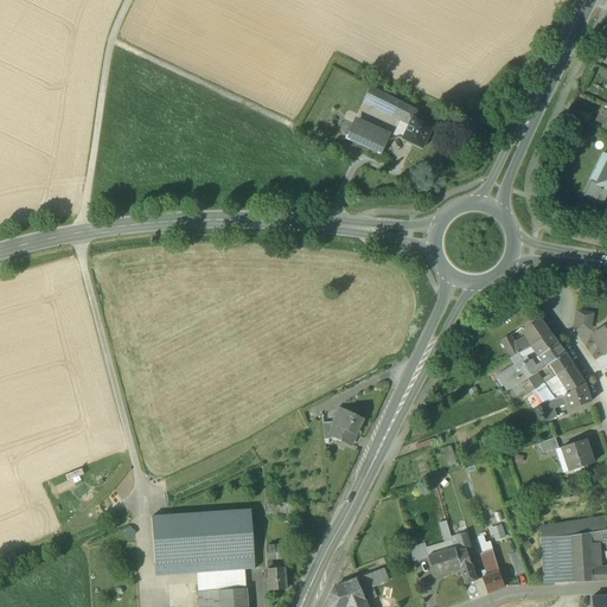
[(416,112),(370,88),(364,100),(410,122),(413,117),(416,112)]
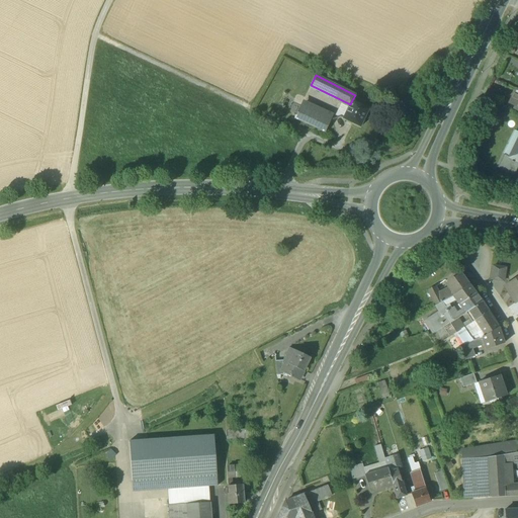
[(352,100),(350,104),(343,118),(360,127),(369,109),(352,100)]
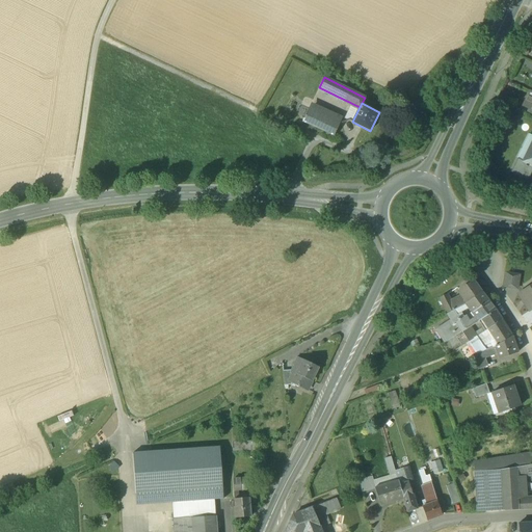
[(340,124),(309,109),(302,123),(334,136),(340,124)]
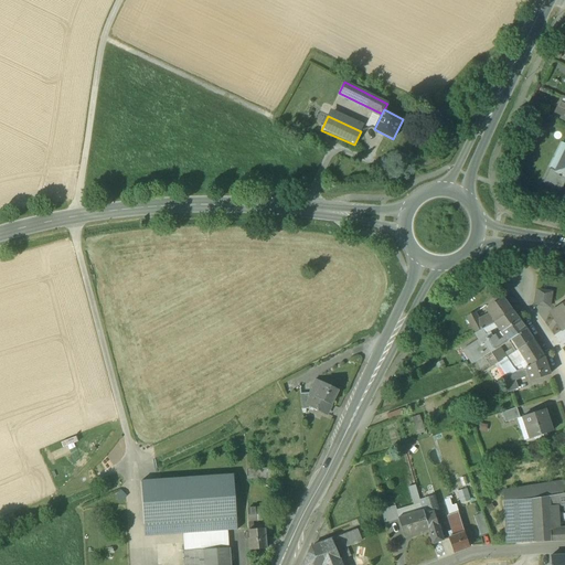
[(564,151),(555,172),(564,176),(564,151)]
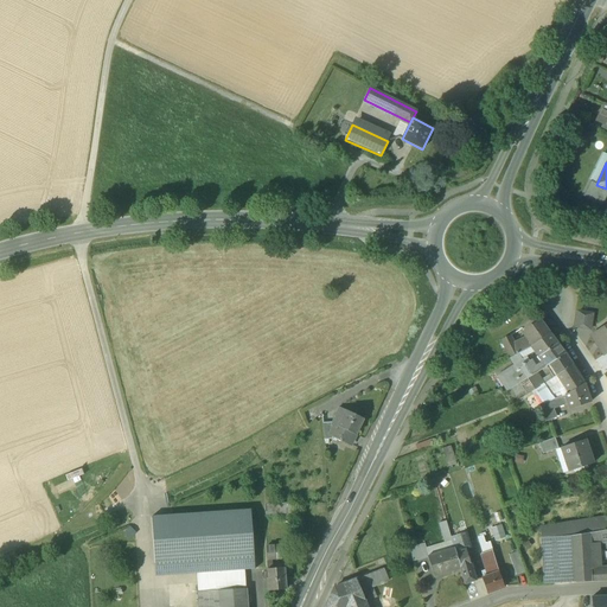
[(606,189),(596,185),(590,183),(585,197),(602,205),(606,195),(606,189)]
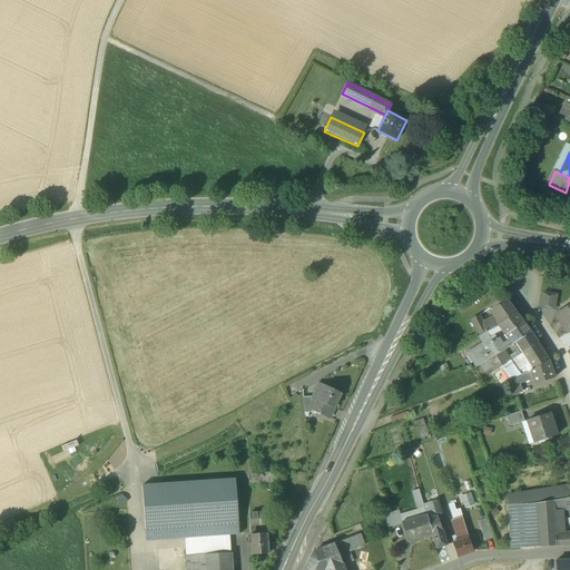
[(557,295),(542,293),(540,307),(554,310),(557,295)]
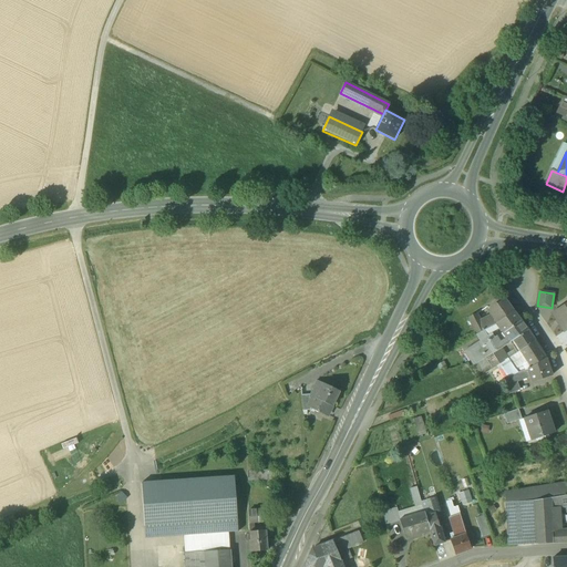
[(514,311),(505,299),(504,300),(498,305),(496,306),(497,306),(491,310),(490,311),(493,316),(498,323),(514,311)]
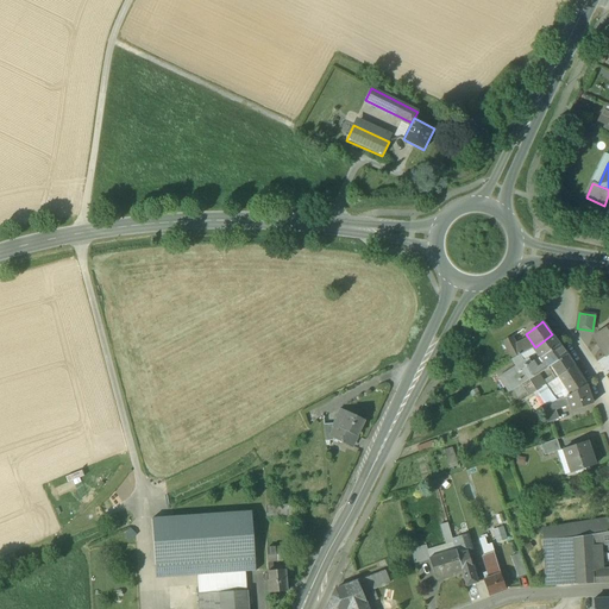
[(608,325),(594,336),(607,356),(608,355),(608,325)]
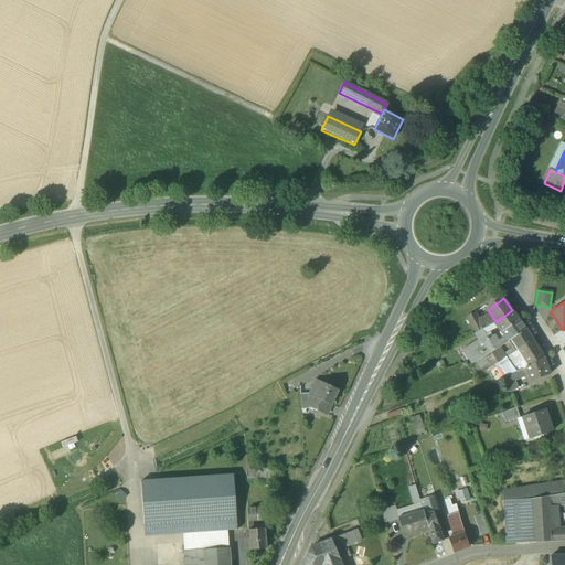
[(512,310),(497,322),(496,322),(502,332),(519,320),(512,310)]
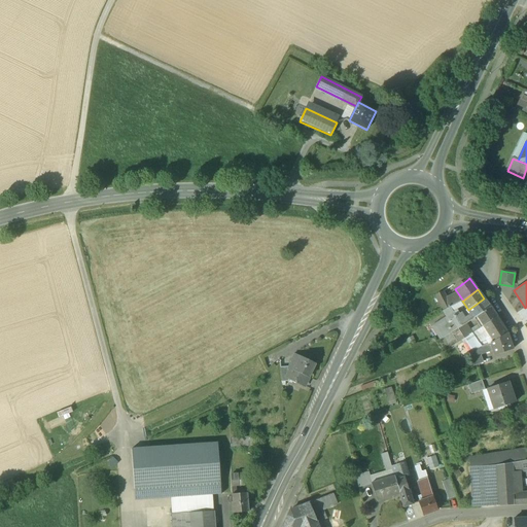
[(447,300),(443,292),(434,296),(444,311),(450,308),(451,307),(447,300)]
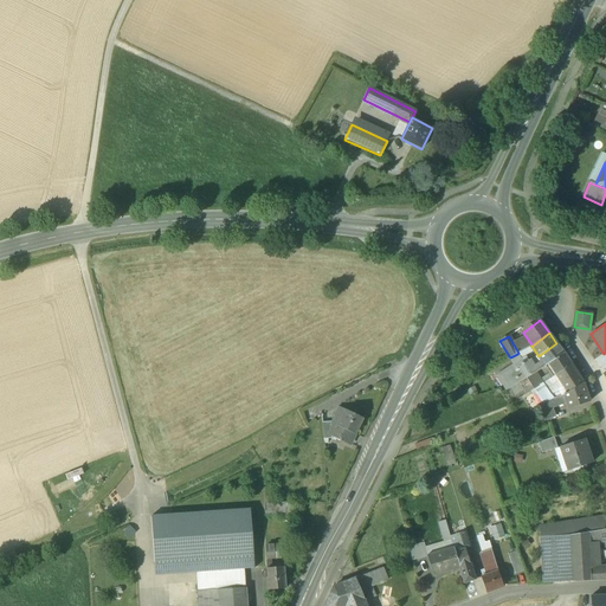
[(527,337),(514,345),(519,353),(523,350),(532,346),(533,346),(527,337)]
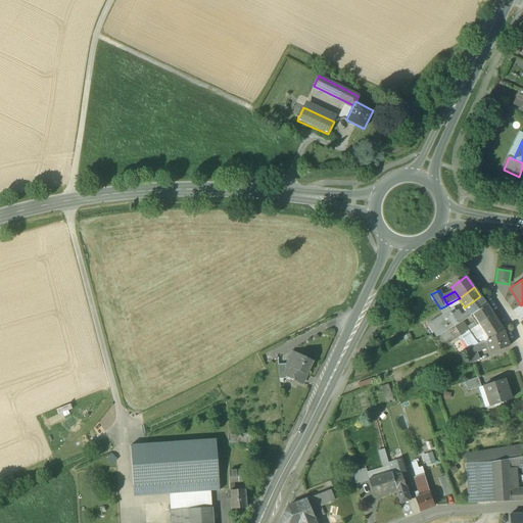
[(480,296),(465,307),(468,312),(471,316),(474,314),(487,304),(480,296)]
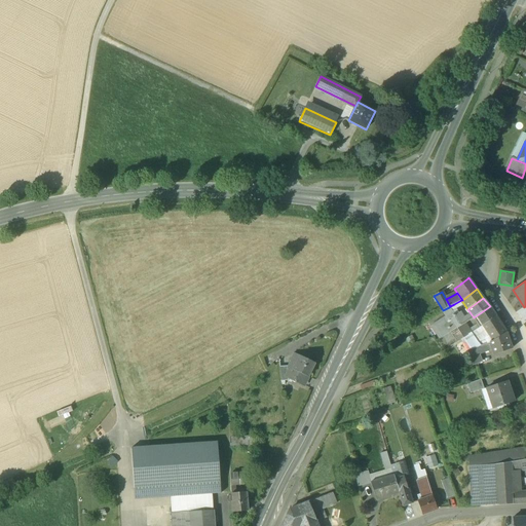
[(460,312),(454,304),(450,306),(449,307),(455,316),(460,312)]
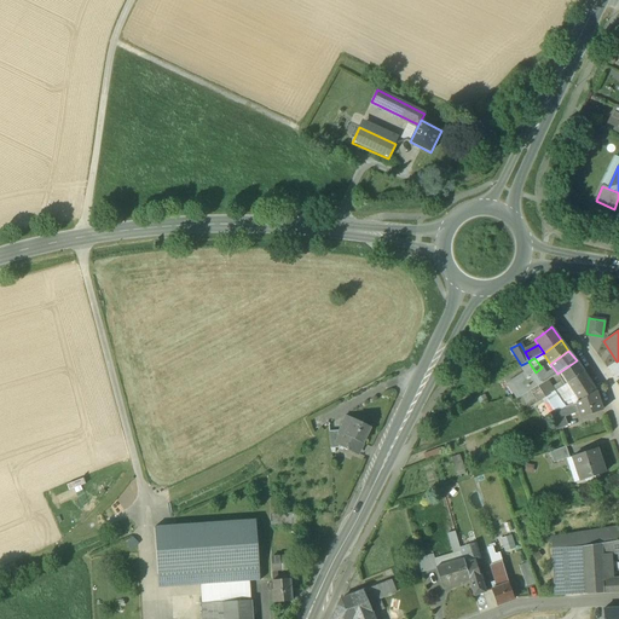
[(577,360),(561,371),(568,383),(584,372),(577,360)]
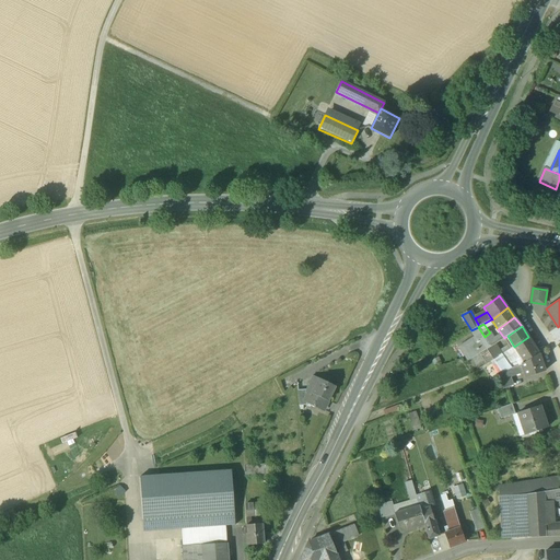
[(471,330),(470,330),(477,341),(480,339),(481,341),(476,345),(474,341),(463,348),(470,360),(480,353),(487,349),(494,343),(497,342),(493,339),(490,333),(485,337),(478,327),(471,330)]
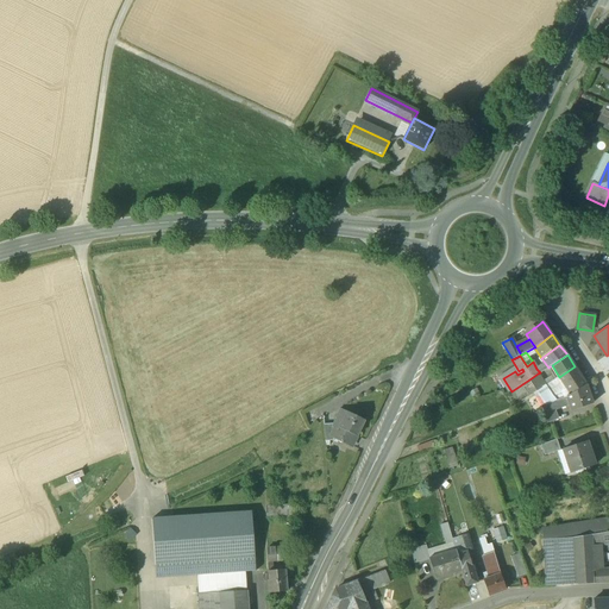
[(545,363),(537,369),(540,372),(548,368),(545,363)]
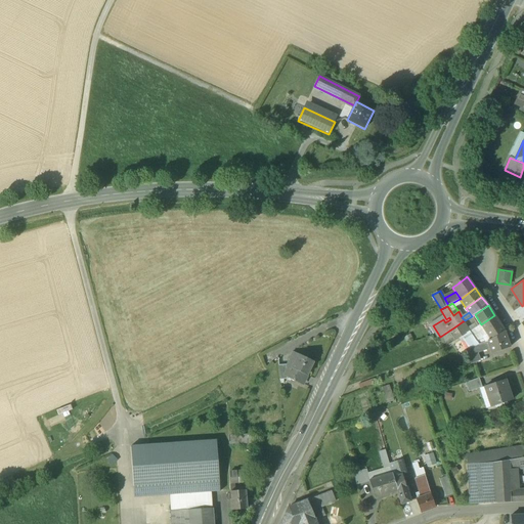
[(481,324),(480,324),(490,340),(505,331),(494,315),(481,324)]
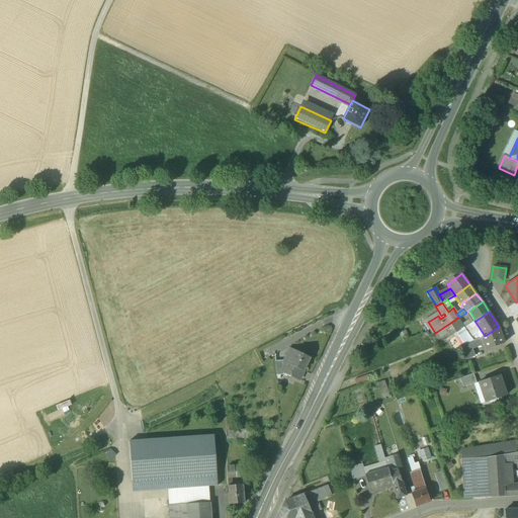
[(457,318),(450,323),(454,330),(455,330),(457,332),(464,328),(457,318)]
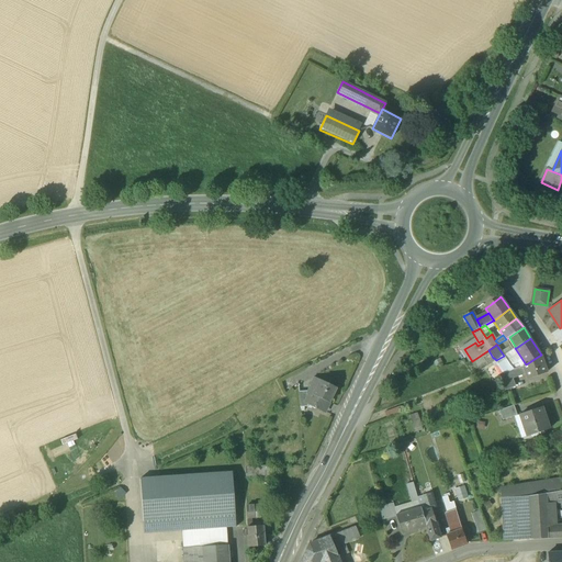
[(489,350),(482,355),(486,362),(493,358),(489,350)]
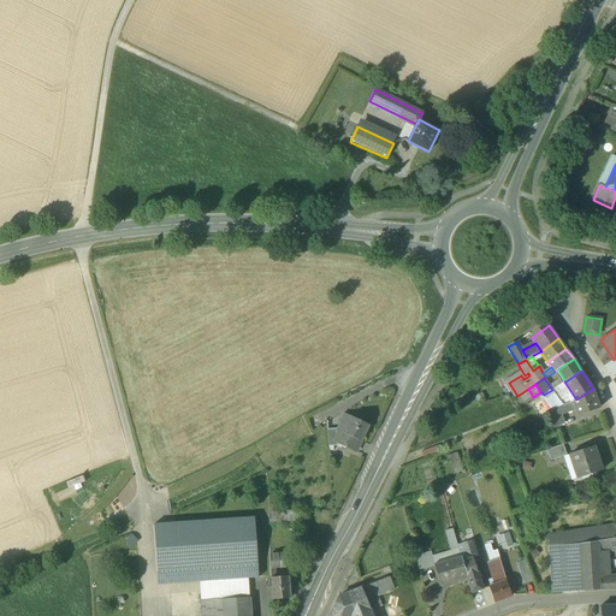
[(528,389),(517,396),(523,404),(533,397),(528,389)]
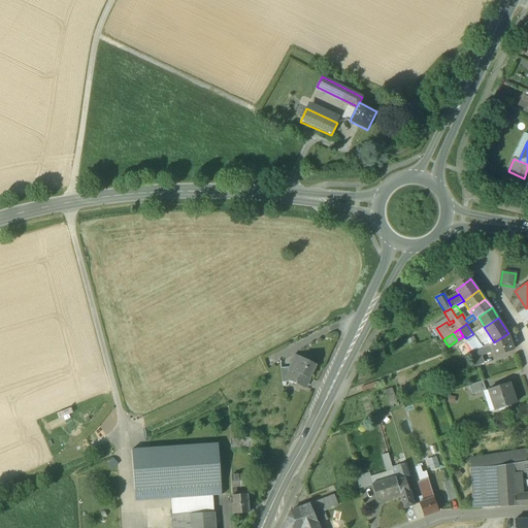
[(494,342),(491,344),(495,356),(514,350),(508,333),(494,342)]
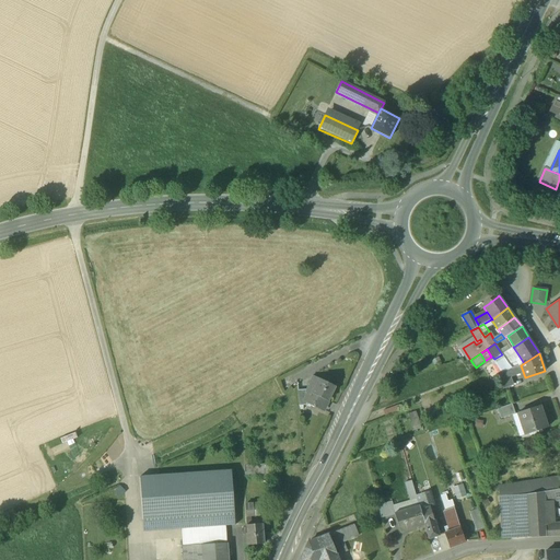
[(512,369),(502,354),(494,359),(499,366),(502,371),(501,371),(502,372),(504,371),(504,372),(508,370),(512,369)]
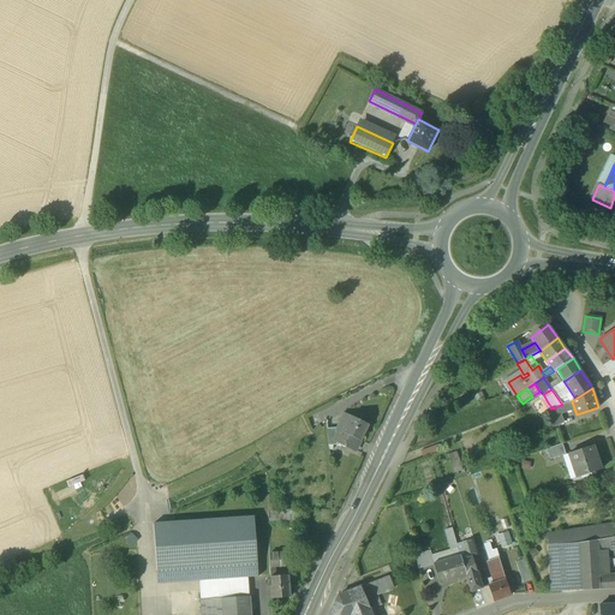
[(557,406),(554,408),(554,407),(551,408),(547,411),(553,428),(563,423),(557,406)]
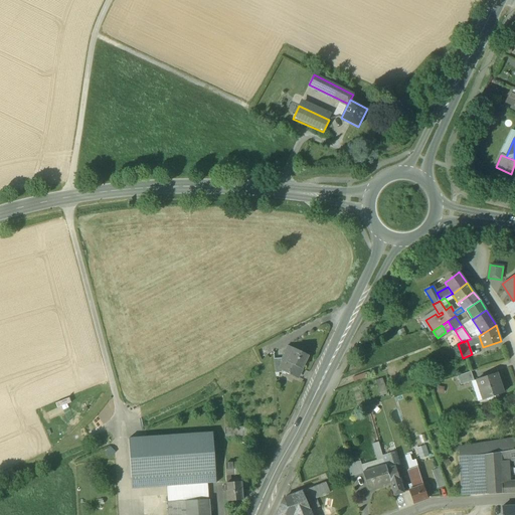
[(294,348),(290,357),(284,354),(282,358),(283,358),(283,370),(298,377),(302,369),(309,355),(294,348)]
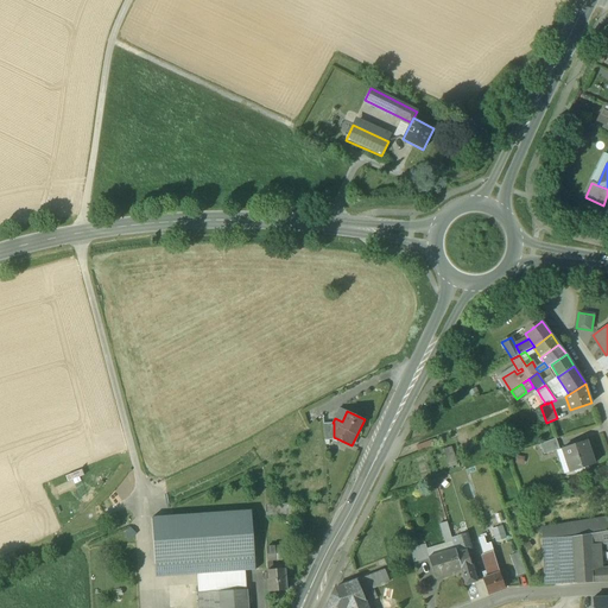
[(333,423),(324,424),(324,441),(334,441),(334,437),(334,423),(333,423)]
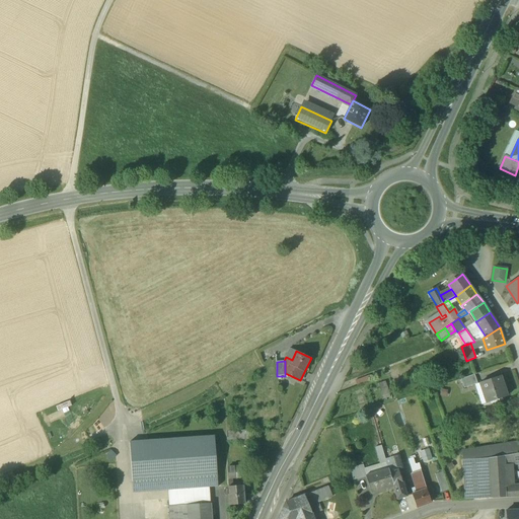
[(474,374),(461,379),(464,388),(477,383),(474,374)]
